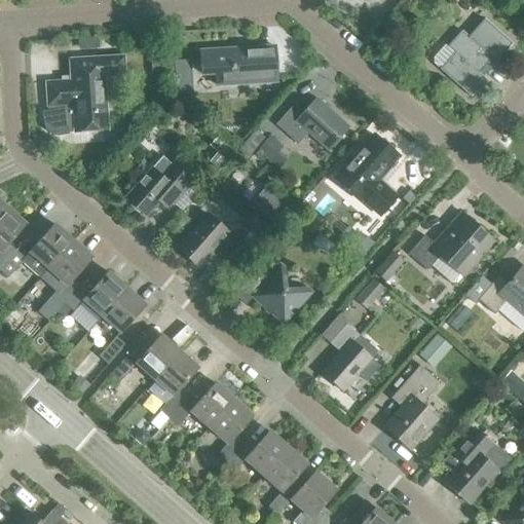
[(441,68),(472,95),(487,78),(480,72),(492,58),(496,61),(514,42),(485,17),(470,35),(462,29),(448,45),(455,51),(441,68)]
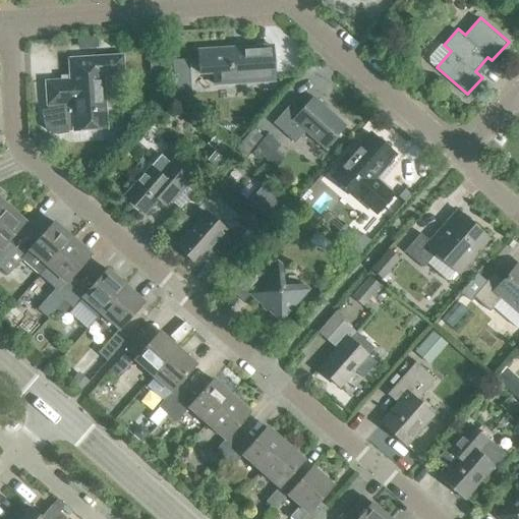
[(164,38),(155,39),(156,52),(165,52),(164,38)]
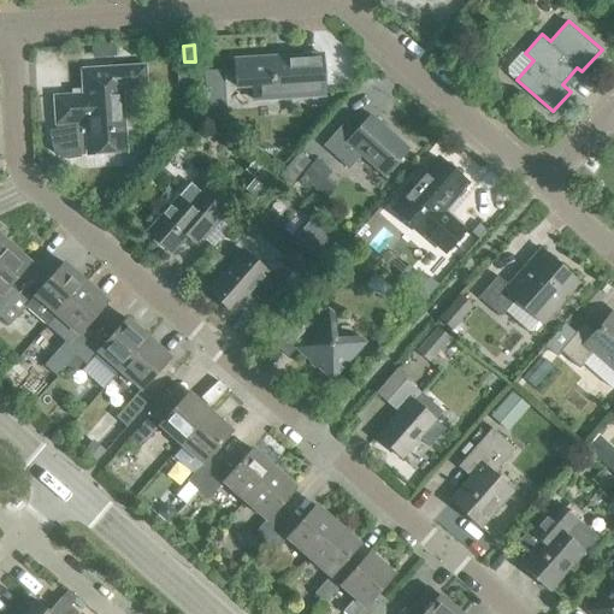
[(236,59),(237,70),(238,86),(254,84),(255,99),(325,94),(323,53),(236,59)]
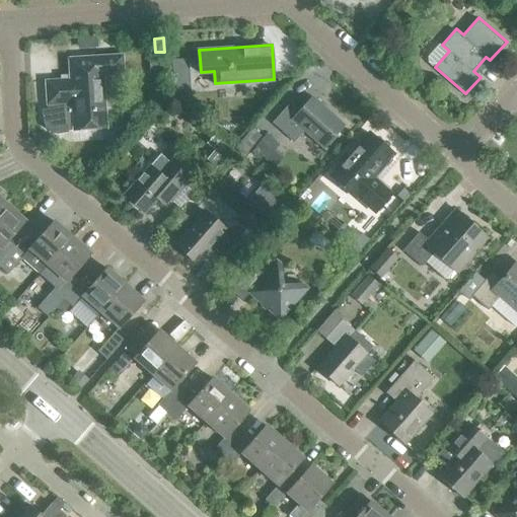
[(124,67),(123,54),(70,58),(71,78),(47,80),(48,103),(49,103),(49,108),(43,109),(46,122),(47,127),(50,130),(55,132),(59,132),(68,131),(68,129),(107,127),(103,68),(124,67)]
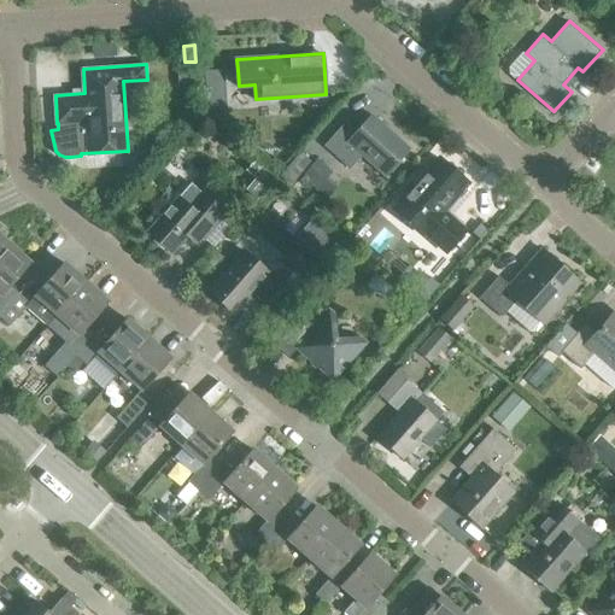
[(226,69),(206,70),(209,115),(228,113),(226,69)]
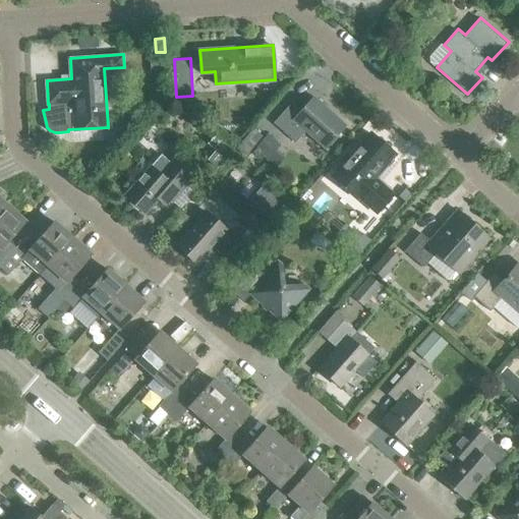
[(292,103),(274,122),(296,141),(305,130),(325,148),(346,124),(314,96),(301,111),(292,103)]
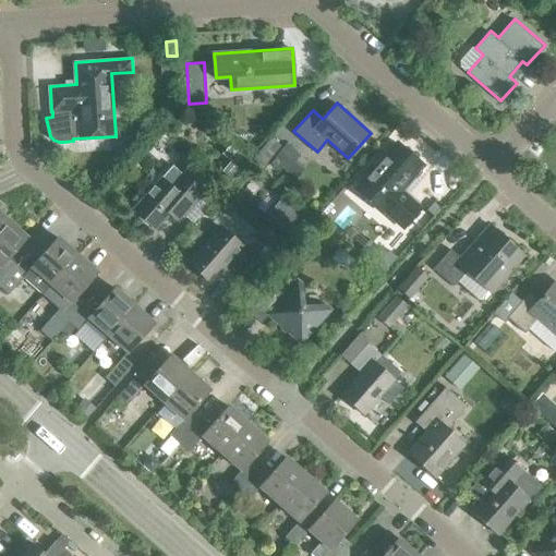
[(254,159),(263,167),(279,148),(272,141),(254,159)]
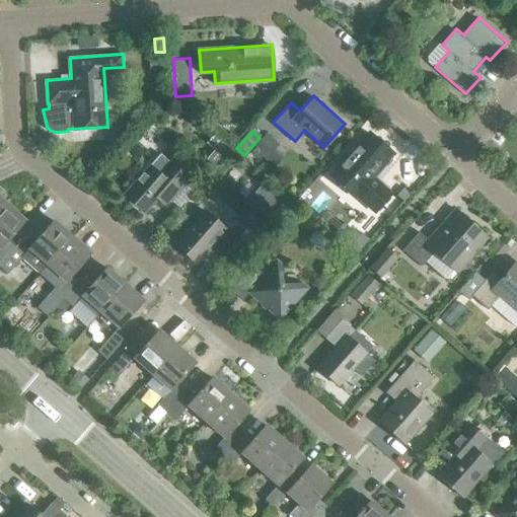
[(370,132),(349,155),(348,154),(339,163),(341,165),(331,175),(356,197),(358,195),(376,211),(392,193),(374,176),(386,162),(389,165),(395,158),(392,155),(394,153),(370,132)]
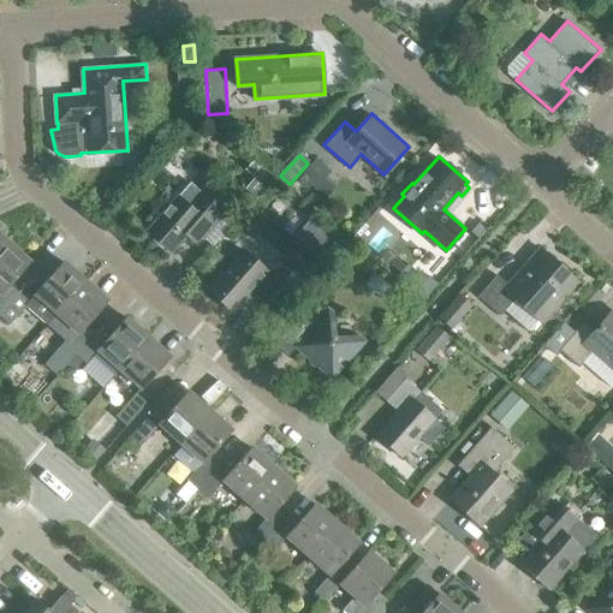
[(317,158),(301,176),(316,190),(333,171),(317,158)]
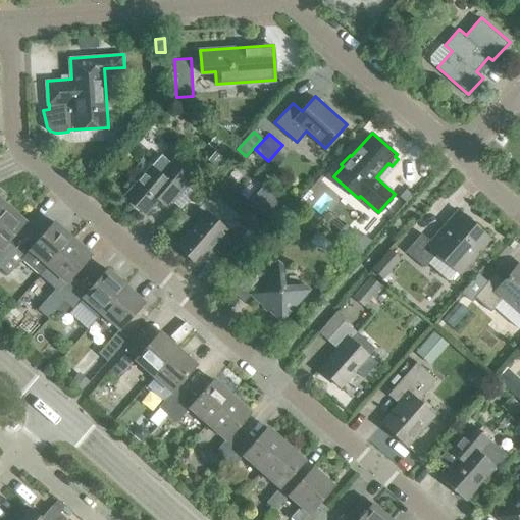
[(191,182),(192,179),(174,164),(163,176),(152,166),(150,168),(145,168),(140,174),(140,179),(125,196),(146,213),(164,193),(173,201),(177,196),(191,182)]
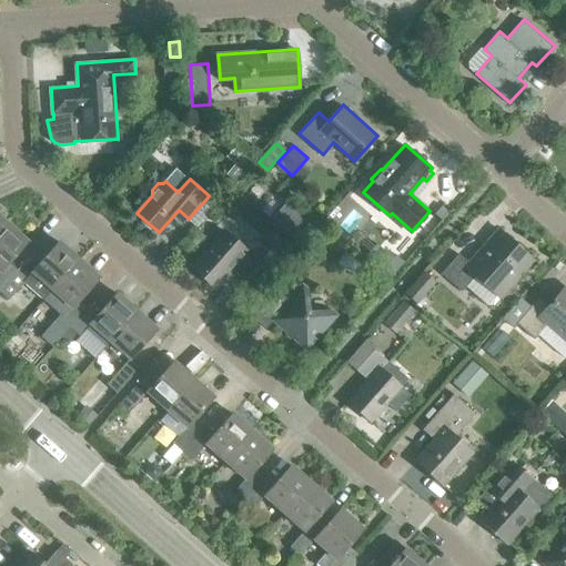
[(208,198),(193,213),(203,222),(218,206),(208,198)]
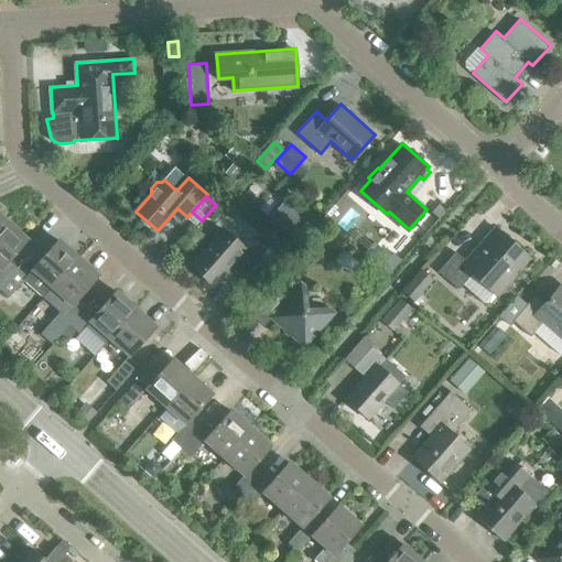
[(0,288),(9,296),(23,281),(28,276),(9,259),(28,238),(8,220),(0,229),(0,266),(1,268),(0,269),(0,288)]
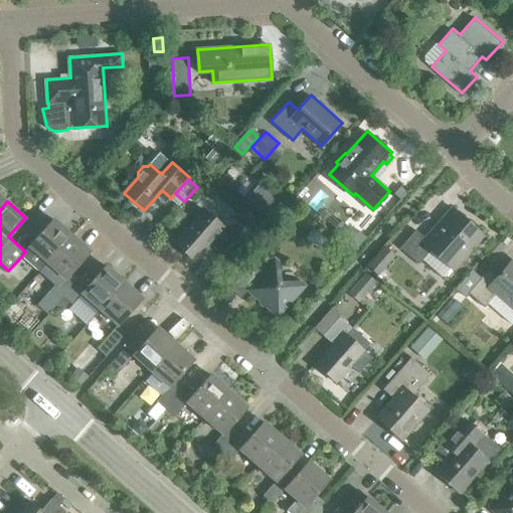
[(453,207),(425,237),(416,229),(401,247),(419,264),(432,249),(454,270),(485,235),(453,207)]
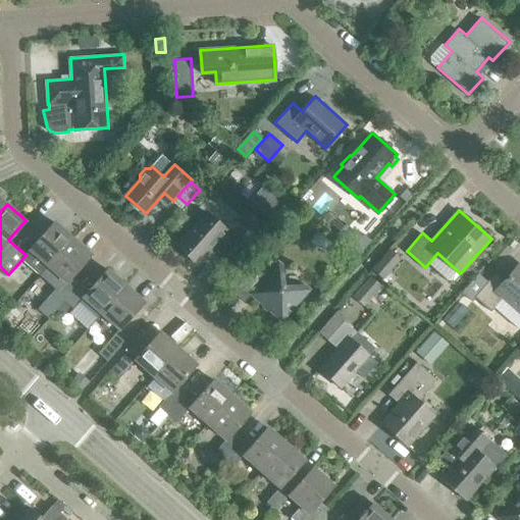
[(208,211),(179,243),(200,261),(206,254),(218,265),(243,237),(230,225),(227,228),(208,211)]
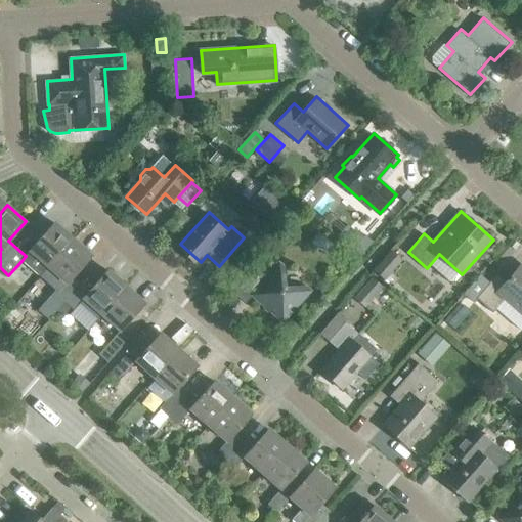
[(40,277),(49,266),(74,238),(55,222),(26,256),(22,261),(40,277)]
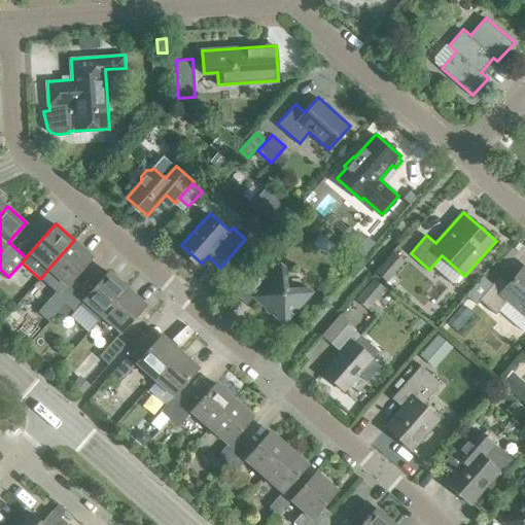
[(251,233),(245,239),(253,246),(259,239),(251,233)]
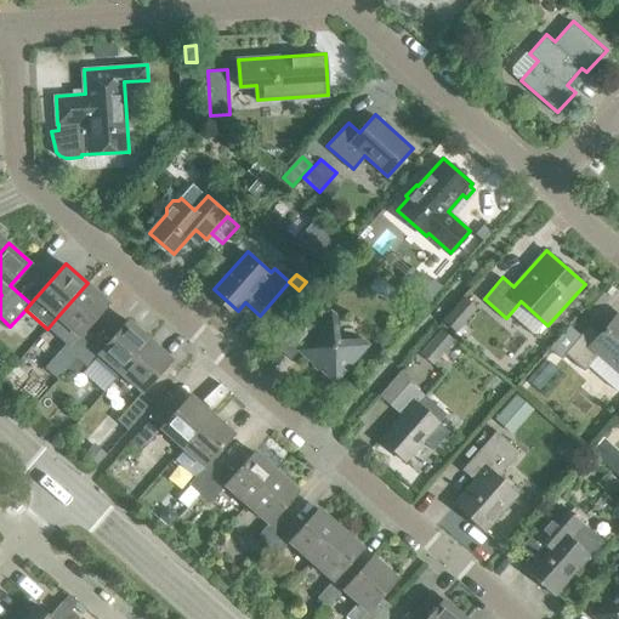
[(430,282),(418,296),(426,305),(443,285),(433,277),(430,282)]
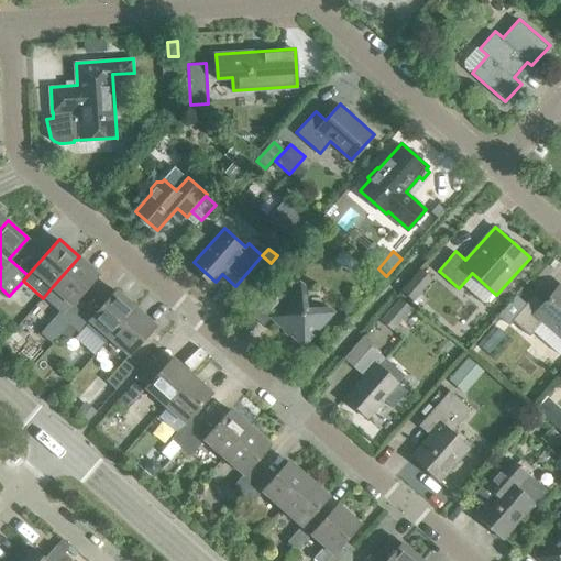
[(62,315),(72,323),(89,303),(80,295),(99,274),(79,256),(53,286),(73,303),(62,315)]
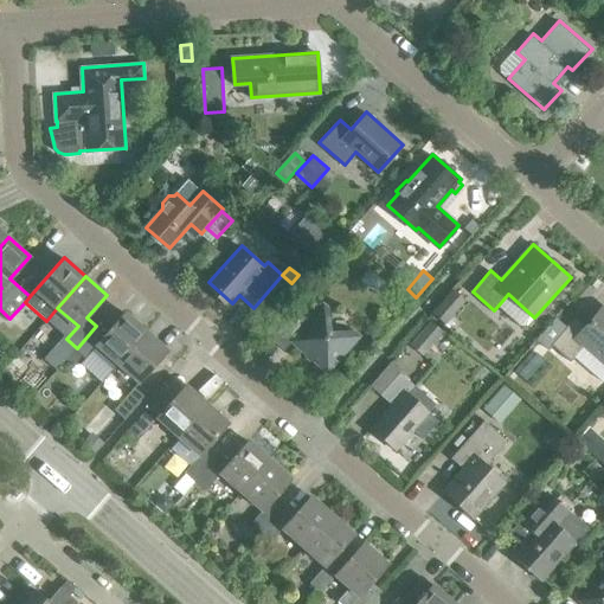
[(585,346),(603,362),(603,308),(584,329),(573,320),(567,327),(552,344),(571,361),(585,346)]
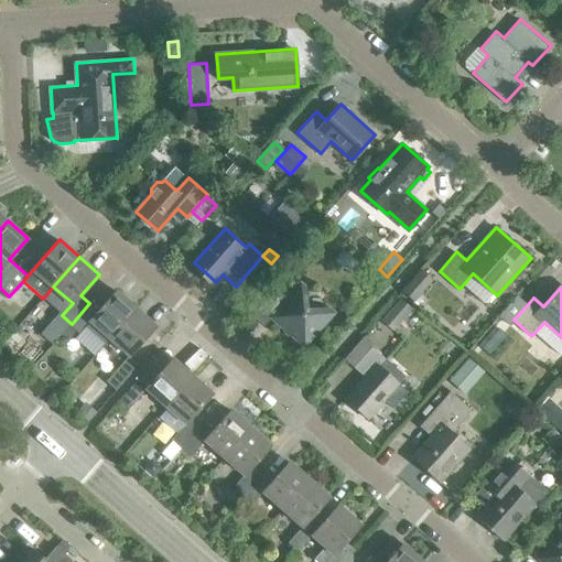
[(252,315),(265,325),(272,317),(282,326),(283,331),(289,336),(293,336),(300,342),(309,342),(331,317),(330,307),(309,309),(307,288),(296,288),(291,293),(271,295),(252,315)]
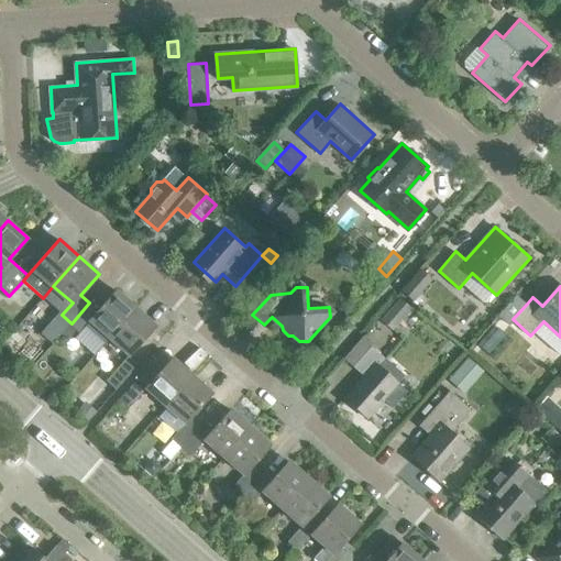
[(91,320),(110,337),(136,307),(117,290),(99,310),(89,303),(72,323),(80,331),(91,320)]
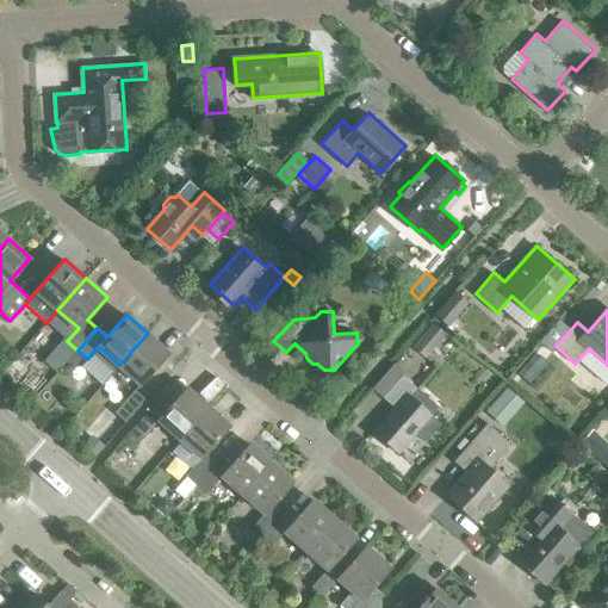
[(560,320),(540,341),(552,351),(556,346),(571,329),(560,320)]
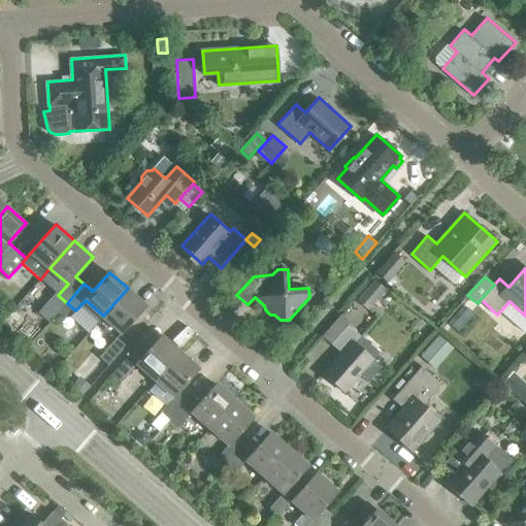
[(128,288),(103,316),(122,332),(146,304),(128,288)]
